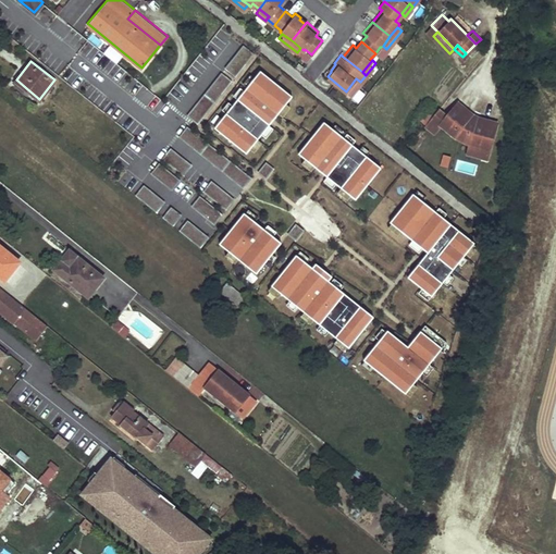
[(217,69),(187,113),(199,120),(229,75),(217,69)]
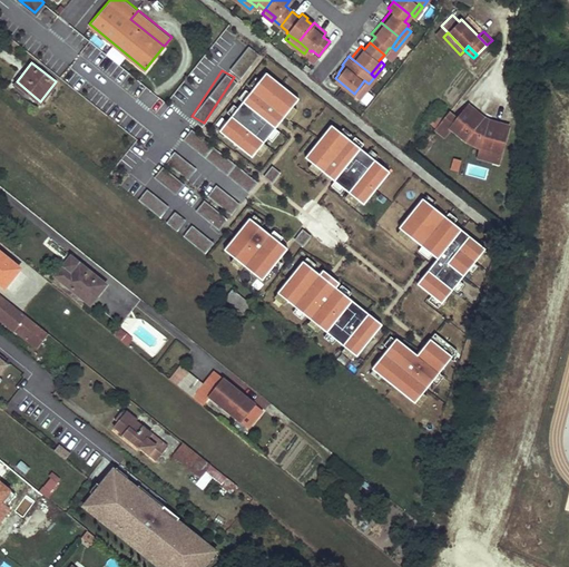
[(266,71),(219,128),(252,154),(298,97),(266,71)]
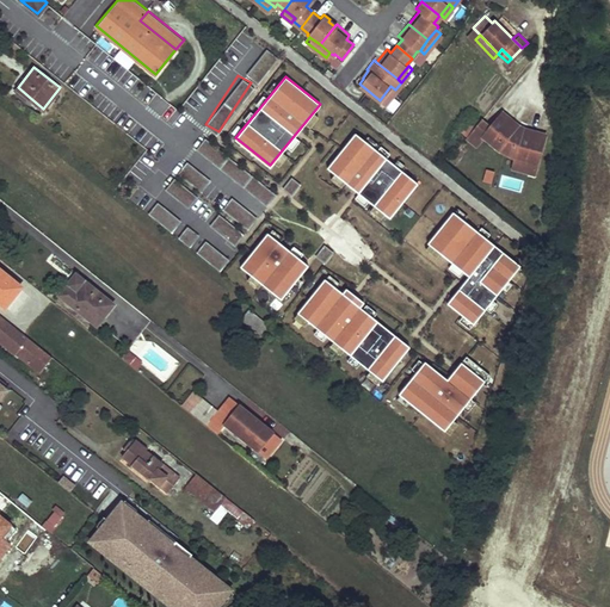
[(384,104),(395,90),(390,86),(380,100),(384,104)]
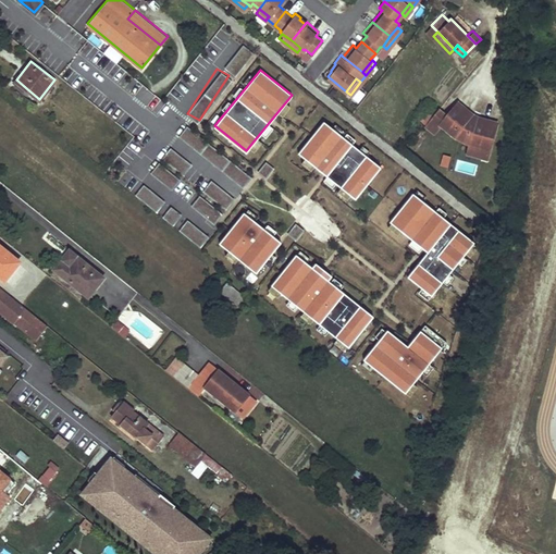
[(39,99),(25,87),(22,91),(35,103),(39,99)]
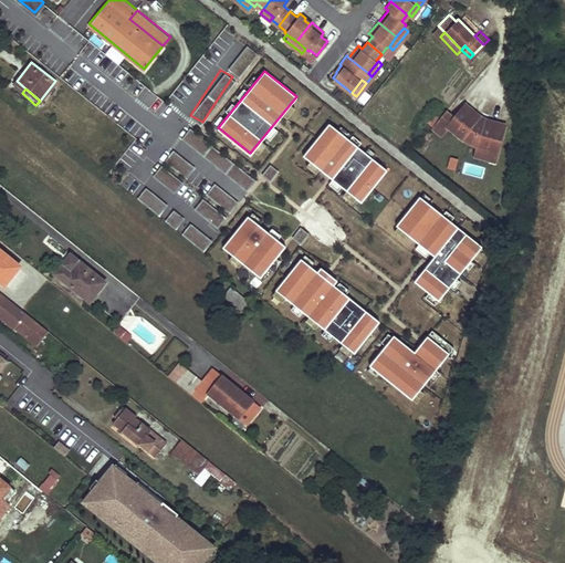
[(446,108),(431,126),(441,135),(448,126),(463,137),(475,144),(472,155),(494,160),(505,120),(487,114),(481,112),(466,100),(453,115),(446,108)]
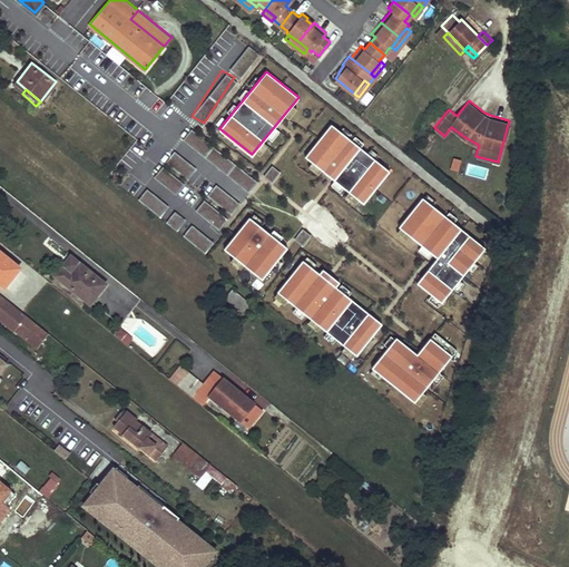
[(389,170),(331,124),(304,157),(362,203),(389,170)]
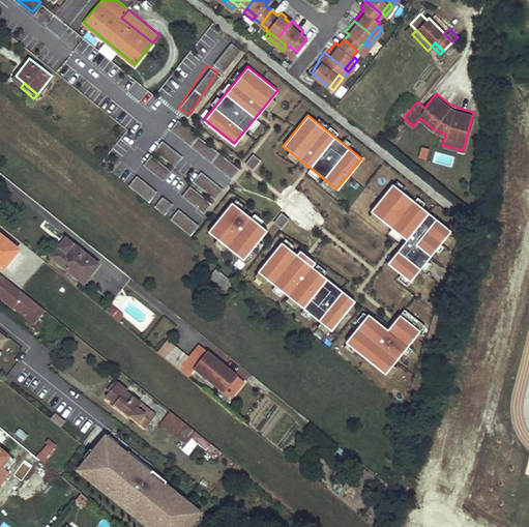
[(175,121),(169,130),(230,171),(236,162),(175,121)]
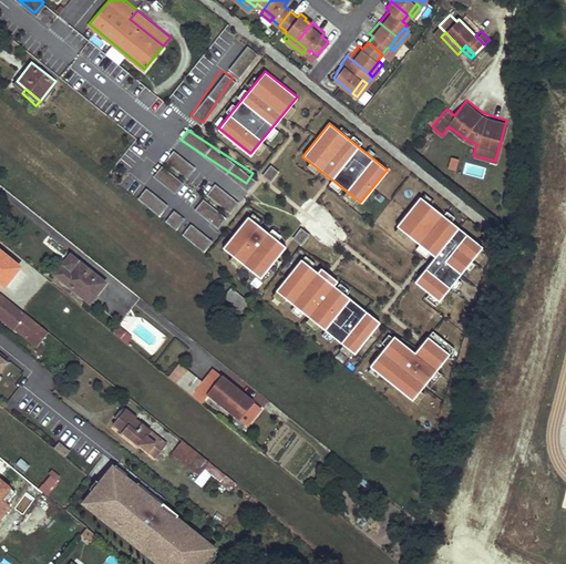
[(165,160),(186,174),(193,164),(172,149),(165,160)]
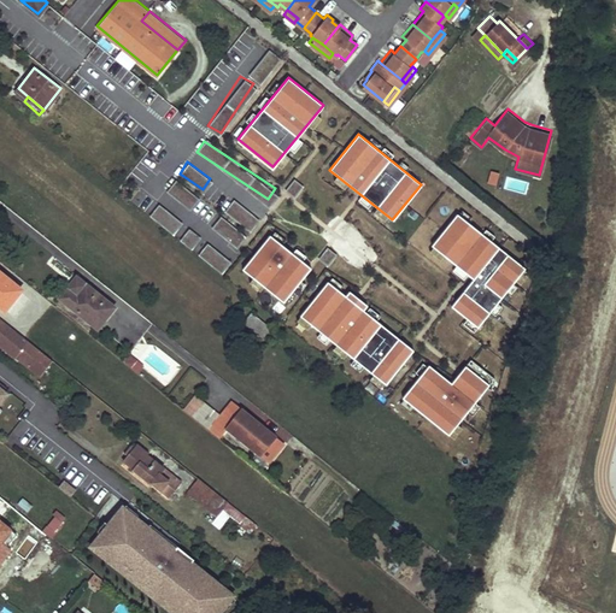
[(485,180),(494,182),(498,169),(488,166),(485,180)]
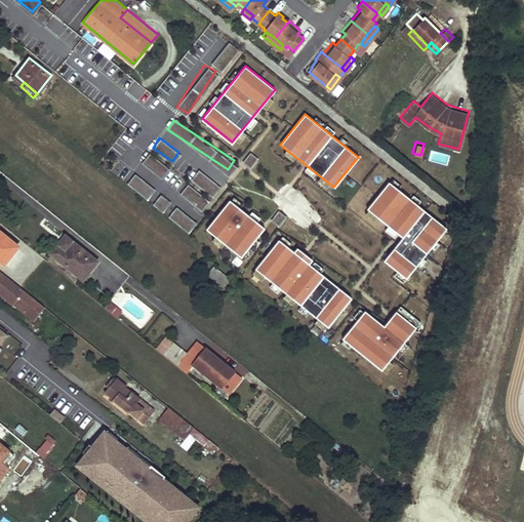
[(249,164),(256,155),(248,149),(241,159),(249,164)]
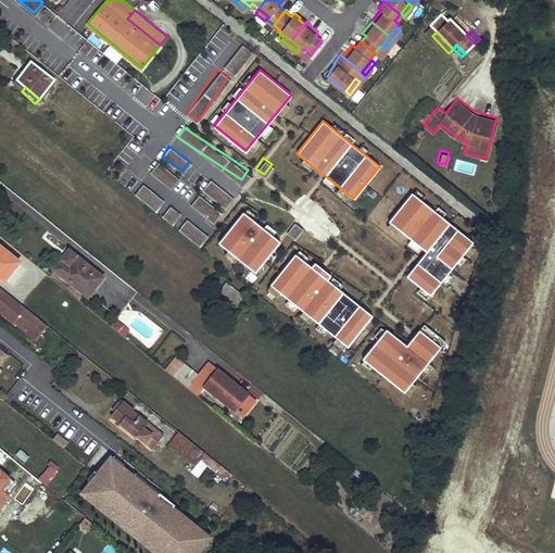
[(155,163),(151,173),(173,184),(178,173),(155,163)]
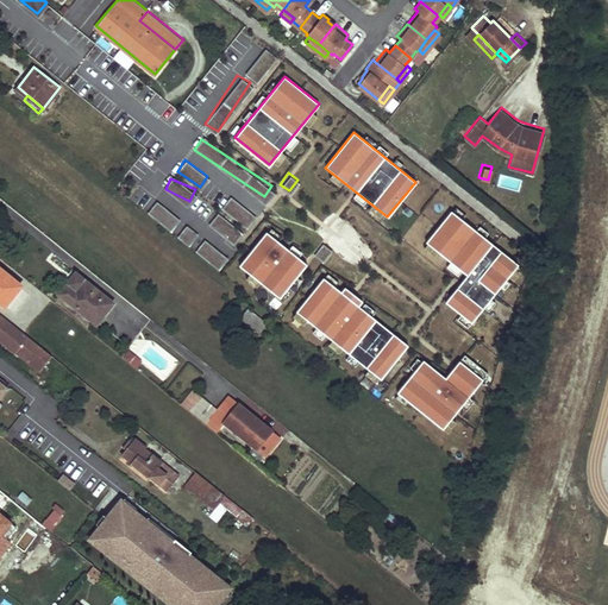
[(221,207),(246,225),(255,213),(230,195),(221,207)]
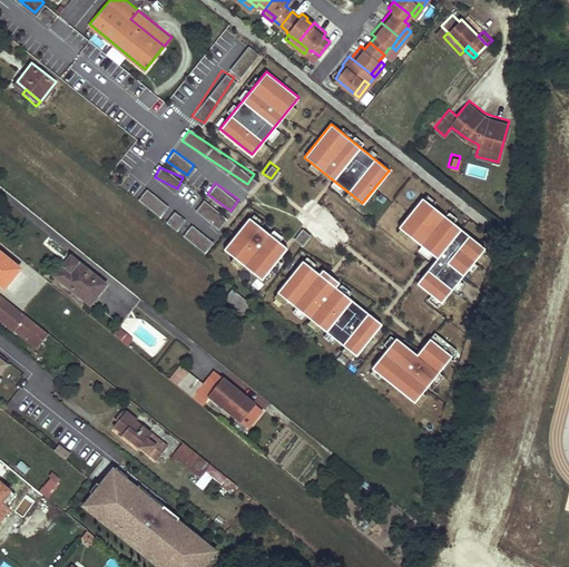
[(158,214),(167,203),(145,185),(136,196),(158,214)]
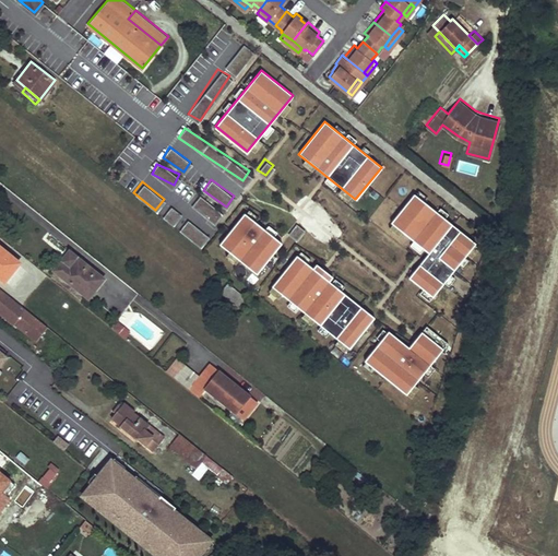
[(197,191),(189,200),(213,221),(221,212),(197,191)]
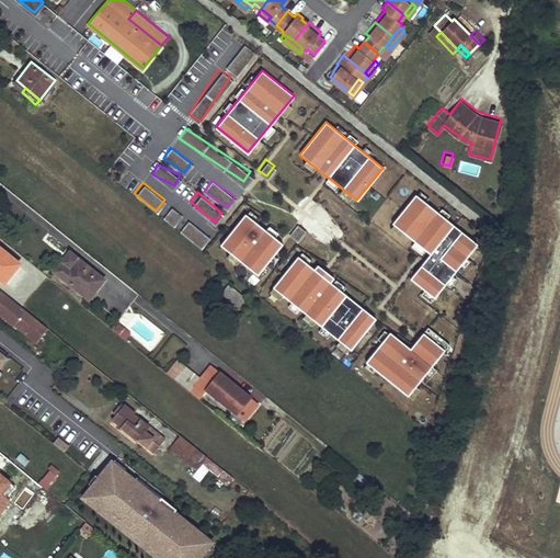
[(413,193),(391,221),(429,251),(408,277),(434,297),(457,268),(457,228),(413,193)]
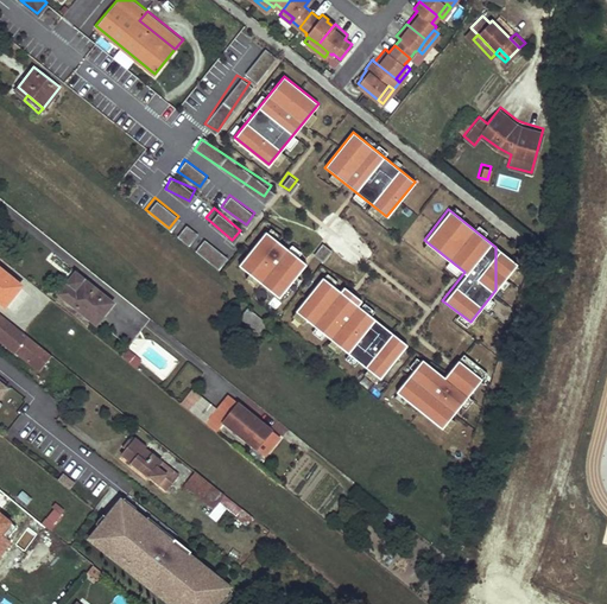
[(187,242),(196,231),(184,221),(175,231),(187,242)]
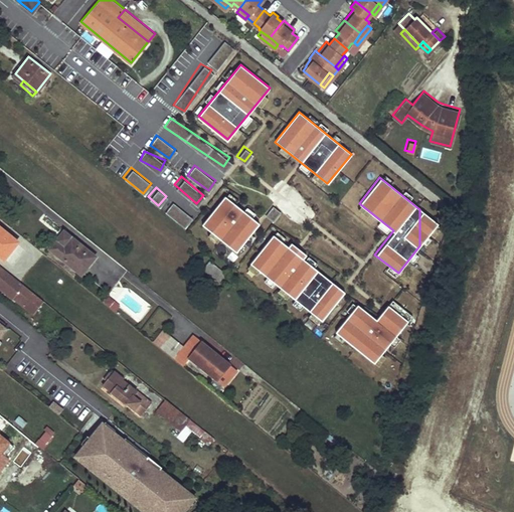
[(259,222),(224,195),(202,223),(236,250),(259,222)]
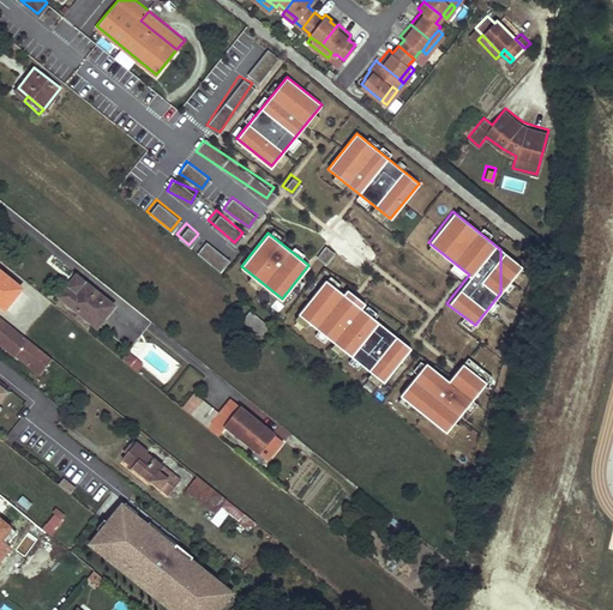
[(218,270),(228,258),(205,239),(196,249),(218,270)]
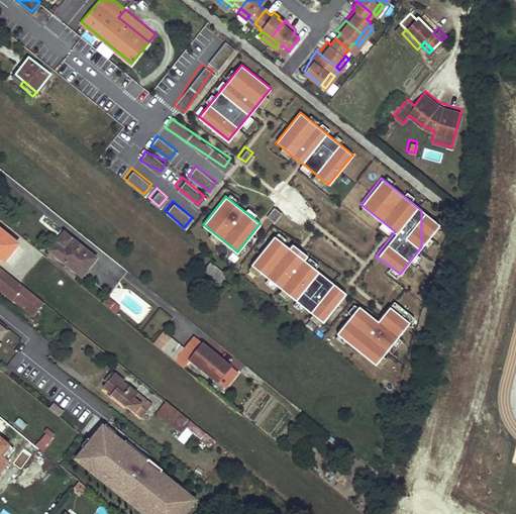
[(274,219),(281,210),(272,204),(266,214),(274,219)]
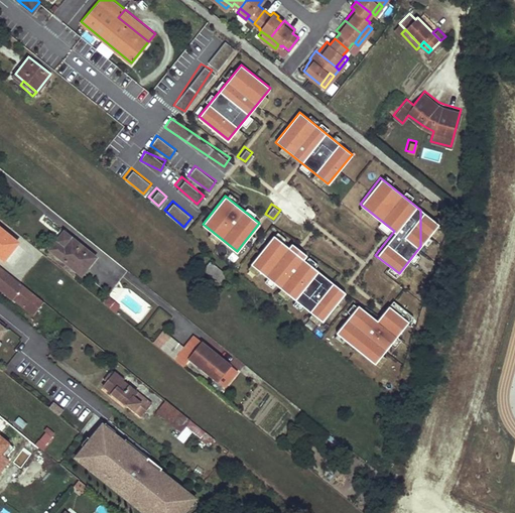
[(17,241),(0,226),(0,255),(3,258),(13,246),(17,241)]
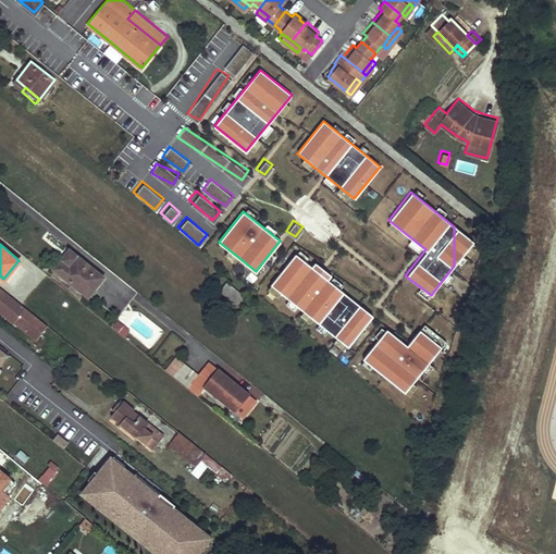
[(71,293),(23,255),(19,260),(14,266),(62,303),(71,293)]
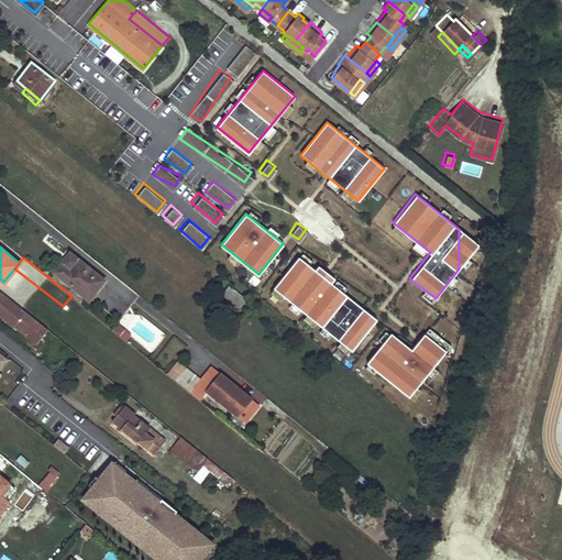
[(103,278),(78,257),(70,266),(62,261),(55,270),(89,297),(103,278)]
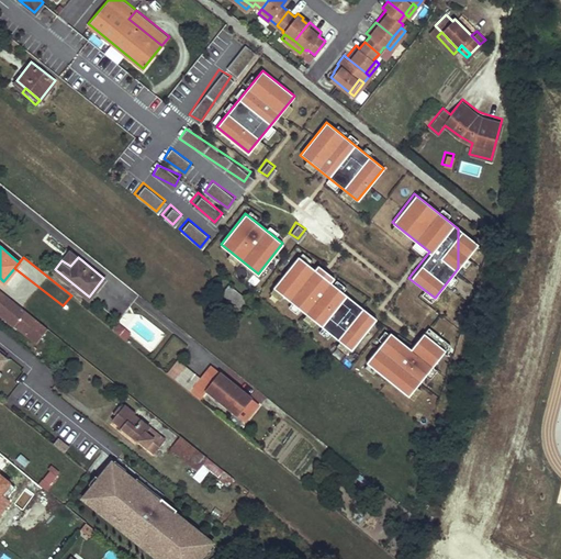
[(374,317),(299,257),(275,287),(350,348),(374,317)]
